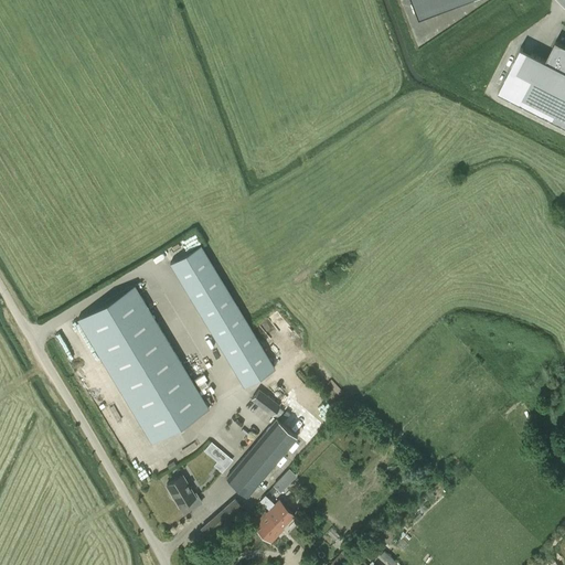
[(411,0),(416,16),(455,0),(411,0)]
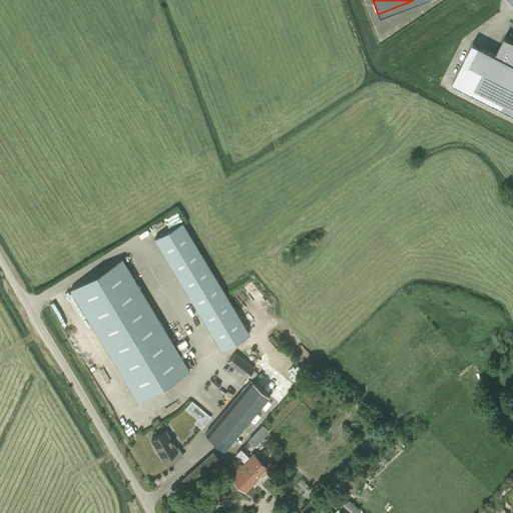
[(512,41),(504,37),(496,55),(472,43),(452,82),(512,113),(512,41)]
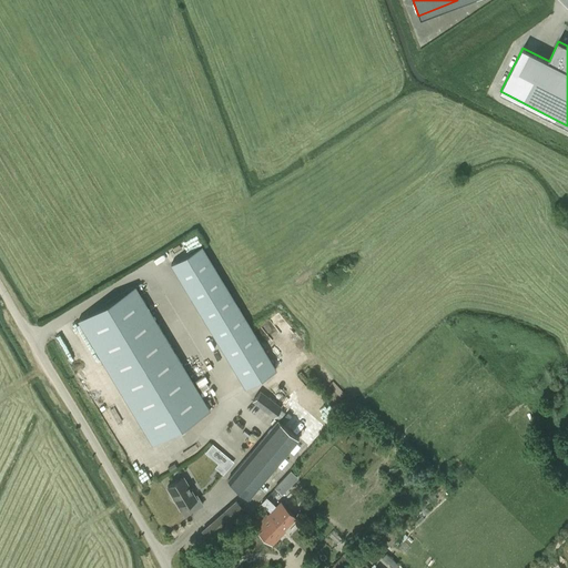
[(171,264),(245,387),(275,369),(201,246),(171,264)]
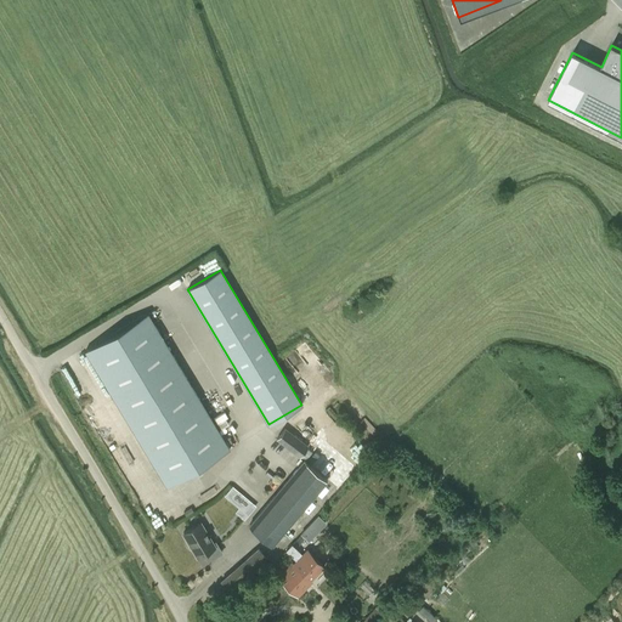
[(85,351),(167,486),(228,448),(147,314),(85,351)]
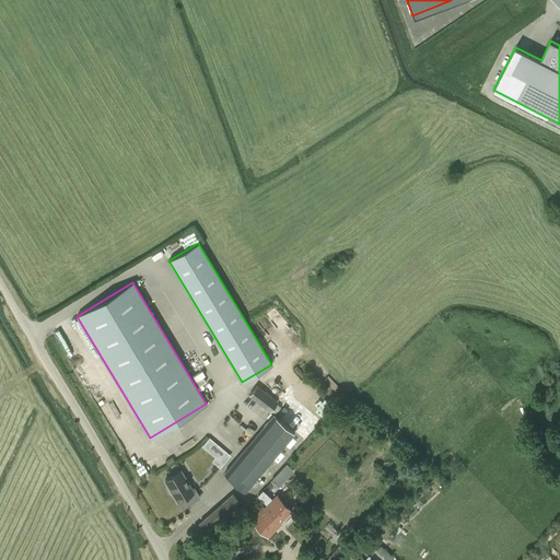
[(277,403),(257,385),(248,395),(269,412),(277,403)]
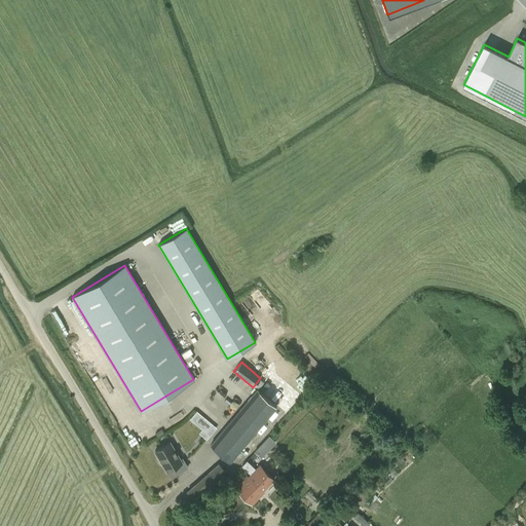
[(257,389),(239,411),(210,445),(229,461),(276,407),(257,389)]
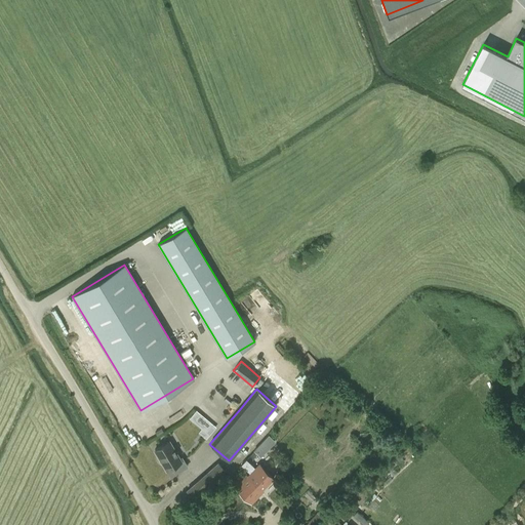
[(354,409),(347,416),(351,420),(358,413),(354,409)]
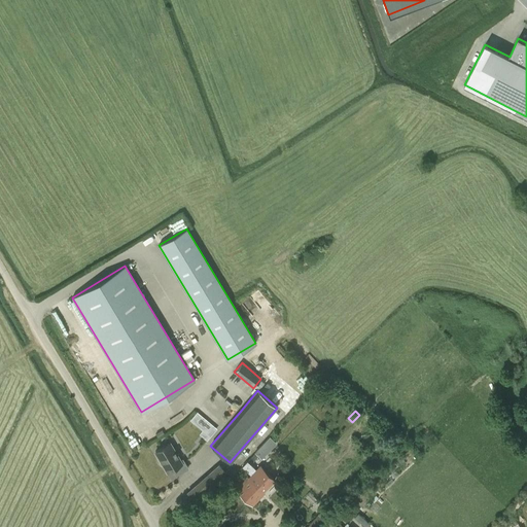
[(197,413),(190,420),(209,436),(216,428),(197,413)]
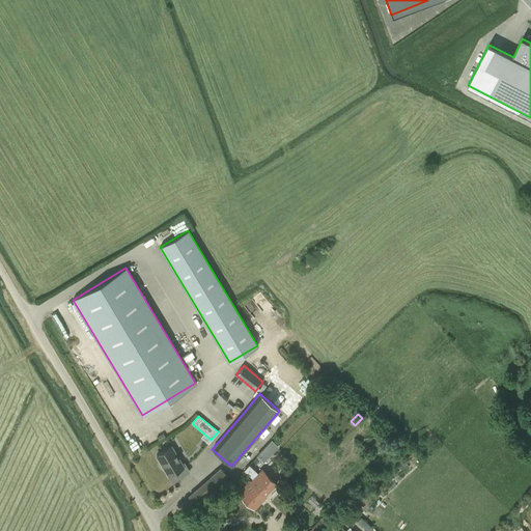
[(256,454),(263,462),(278,445),(271,439),(256,454)]
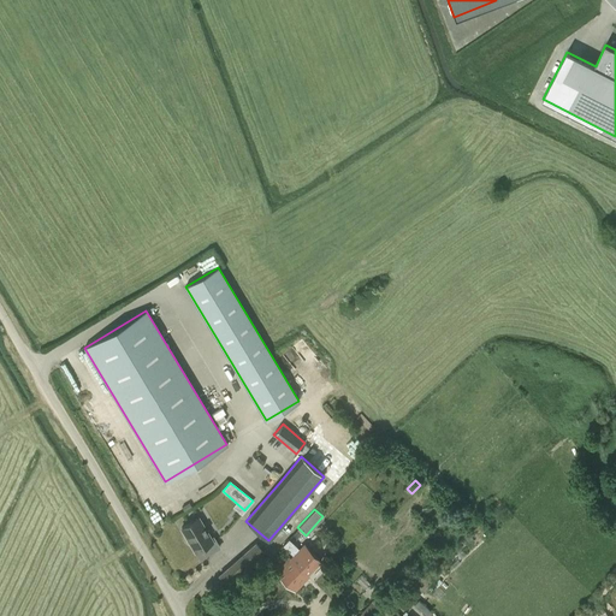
[(201,548),(206,556),(219,548),(214,539),(212,540),(197,517),(182,528),(196,551),(201,548)]
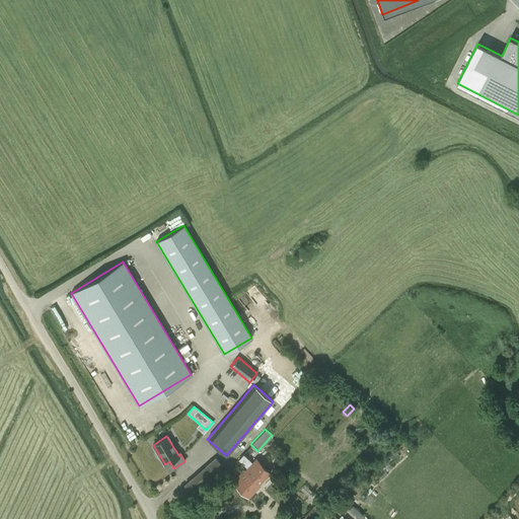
[(243,454),(238,459),(244,465),(246,468),(244,470),(258,485),(271,472),(255,458),(252,462),(243,454)]
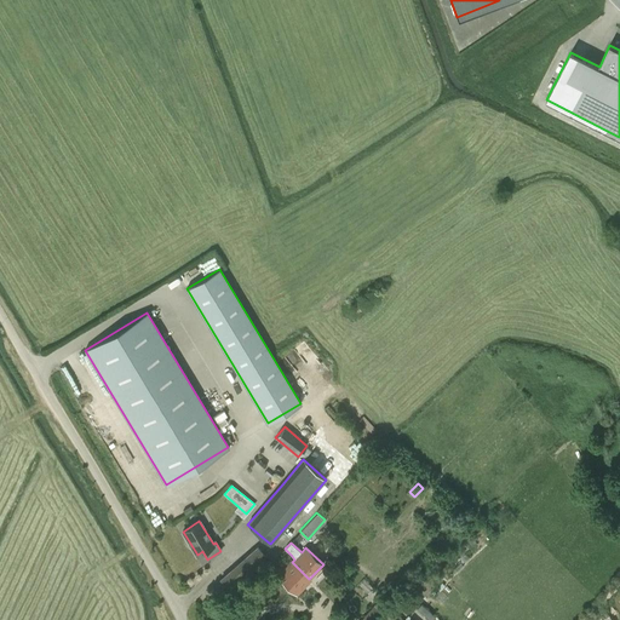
[(231,595),(270,562),(257,546),(219,579),(227,589),(231,595)]
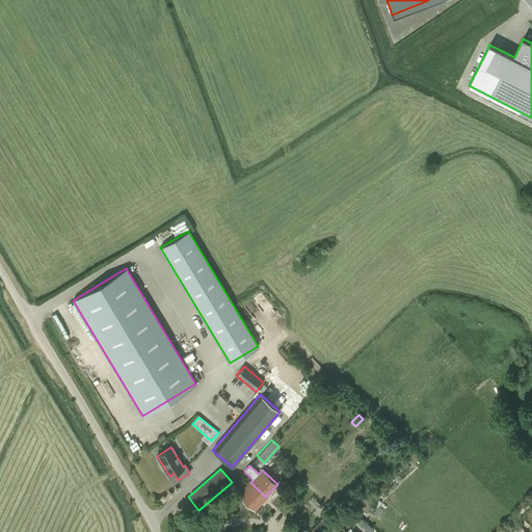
[(399,482),(402,479),(396,474),(393,477),(399,482)]
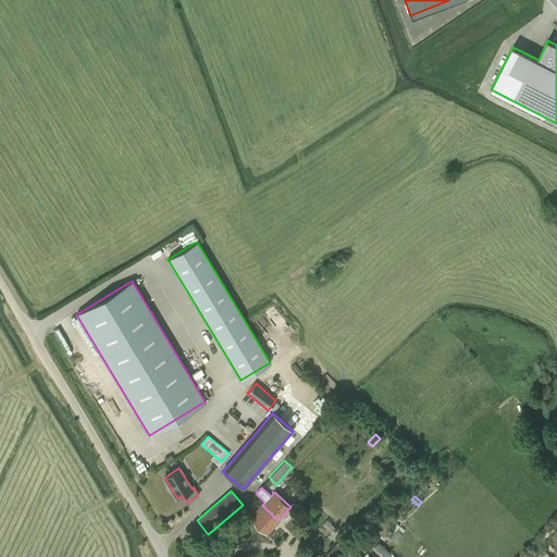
[(279,521),(277,520),(262,505),(261,504),(248,518),(267,534),(279,521)]
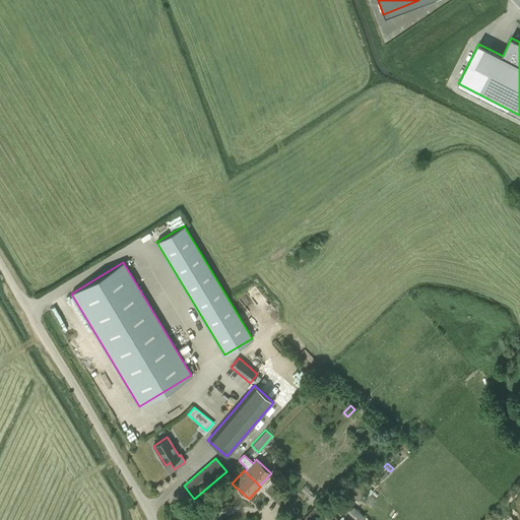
[(364,491),(358,484),(348,494),(353,500),(364,491)]
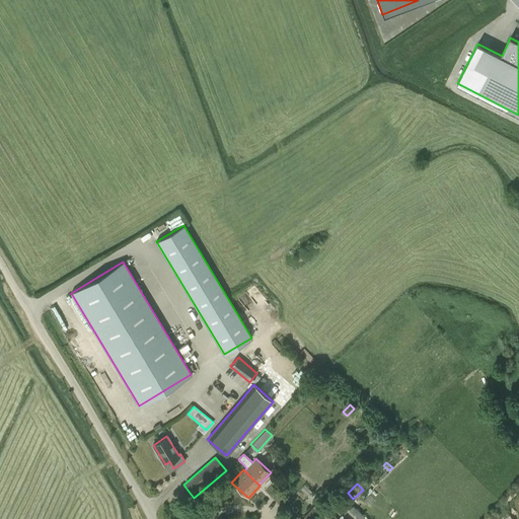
[(309,498),(313,493),(305,485),(300,489),(309,498)]
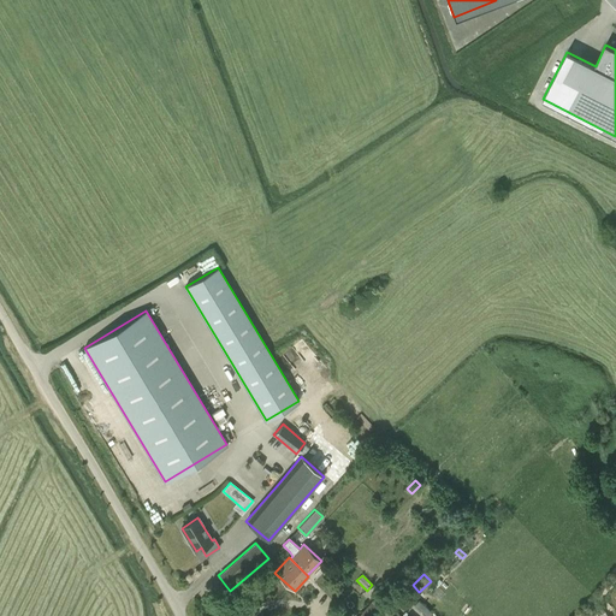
[(426,615),(431,612),(418,600),(414,605),(426,615)]
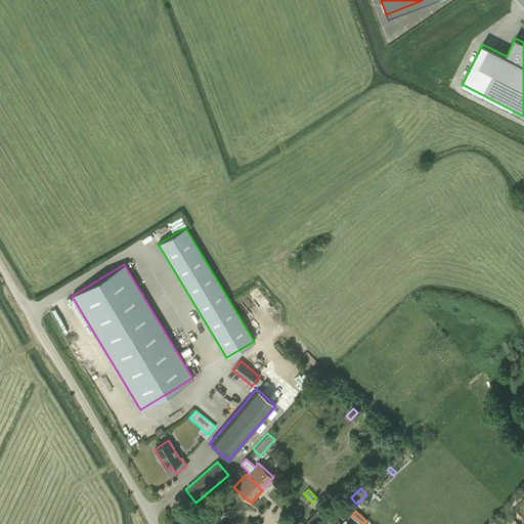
[(315,512),(306,522),(308,523),(318,523),(323,520),(315,512)]
